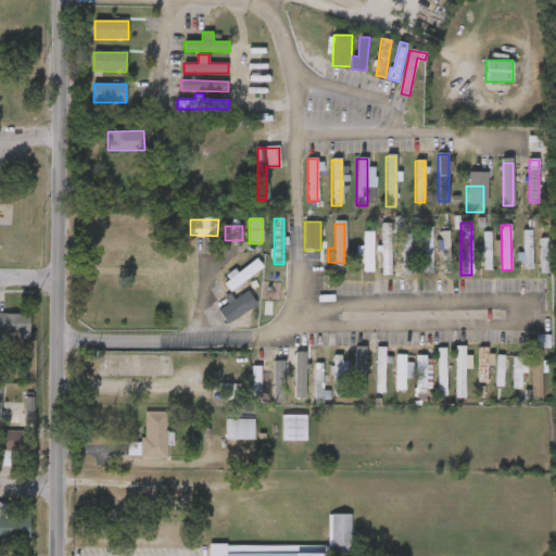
[(381,275),(381,228),(391,228),(391,275),(381,275)]
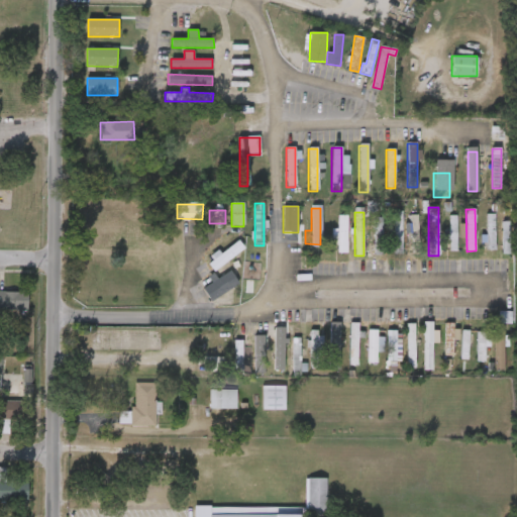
[(394,253),(394,212),(402,212),(402,253),(394,253)]
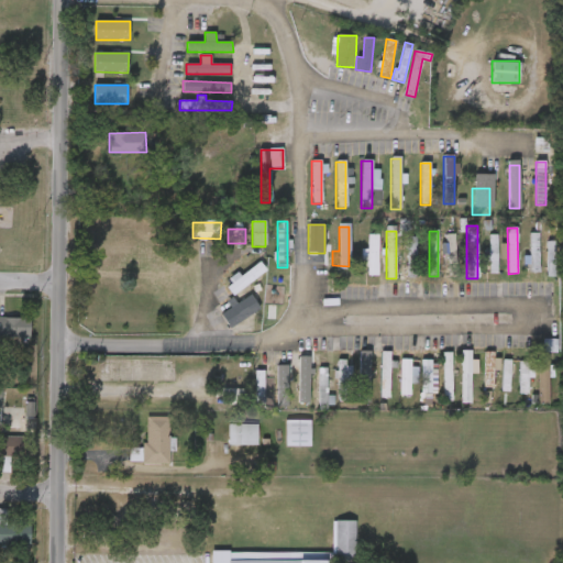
[(539,233),(539,273),(529,273),(529,233),(539,233)]
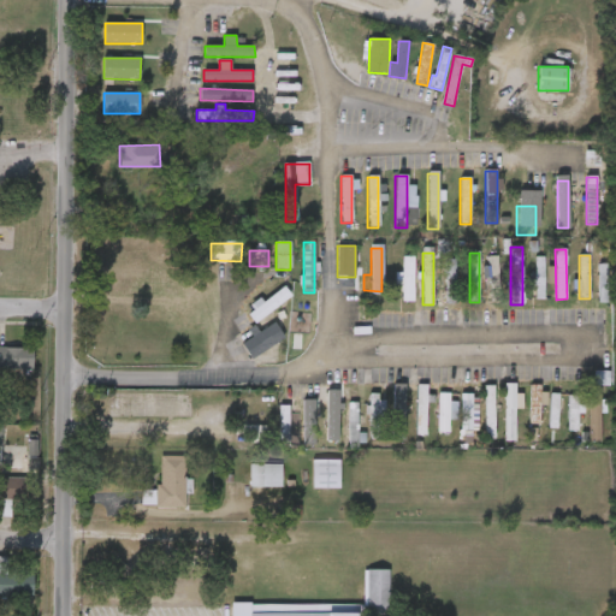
[(397,273),(397,290),(402,290),(402,302),(414,302),(415,256),(403,256),(403,273),(397,273)]
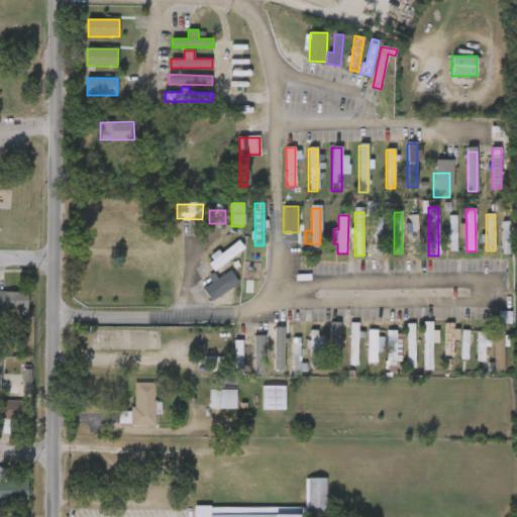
[(418,216),(418,253),(409,253),(409,216),(418,216)]
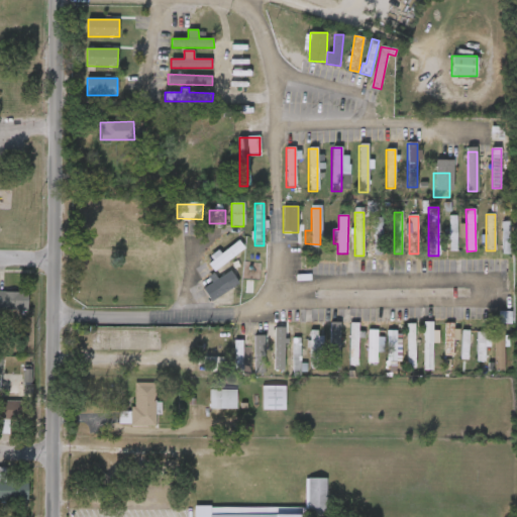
[(449,216),(457,216),(457,250),(449,250),(449,216)]
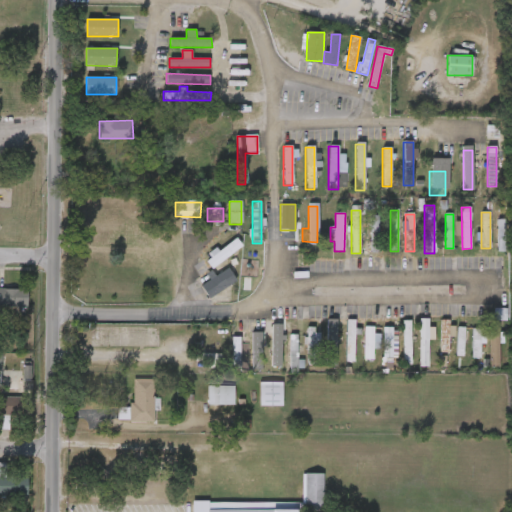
[(370,252),(370,216),(379,216),(379,252),(370,252)]
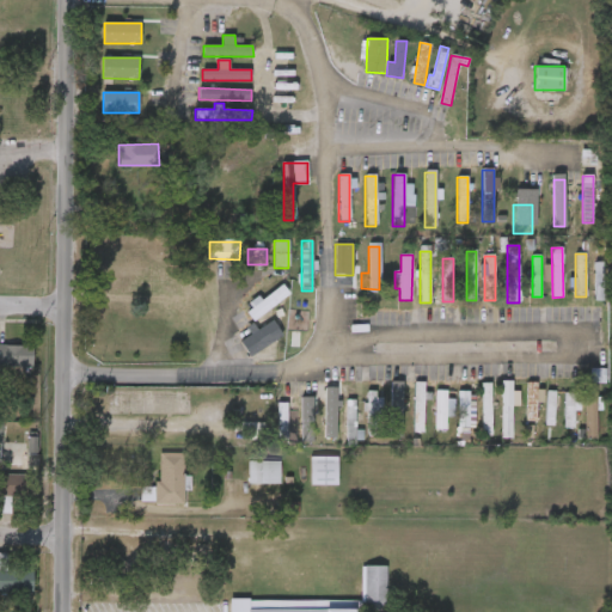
[(245,310),(254,320),(291,295),(283,285),(262,300),(261,299),(245,310)]
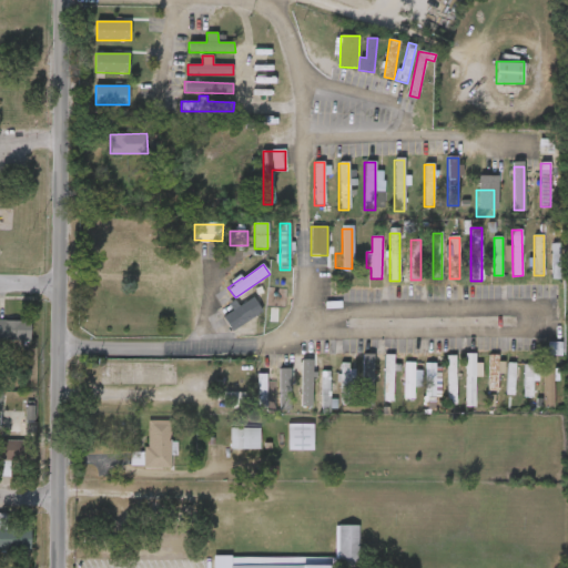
[(236,308),(223,317),(232,331),(263,313),(254,297),(236,308)]
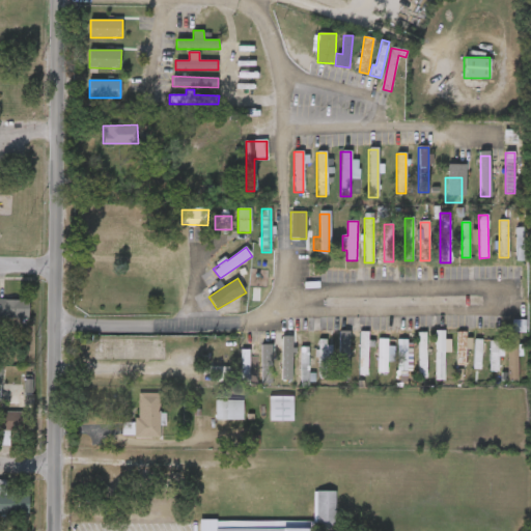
[(0,300),(29,300),(29,318),(0,318),(0,300)]
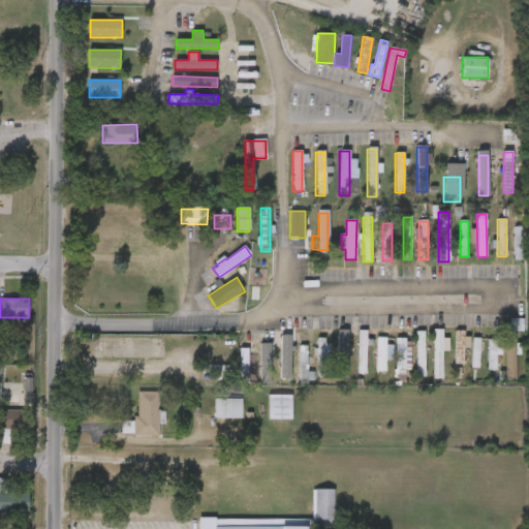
[(442,379),(432,379),(432,330),(442,330),(442,379)]
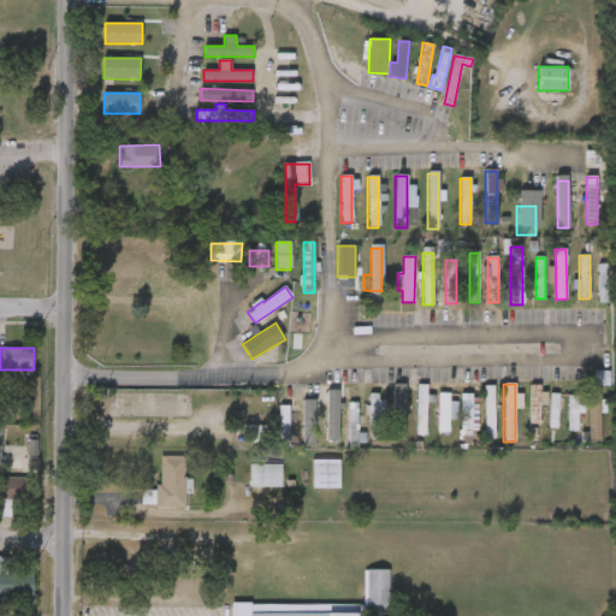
[(495,385),(495,438),(484,438),(484,385),(495,385)]
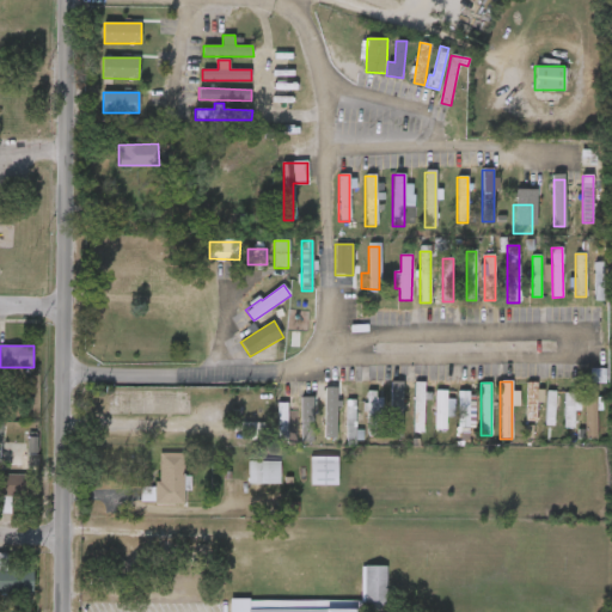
[(537,439),(525,439),(525,383),(537,383),(537,439)]
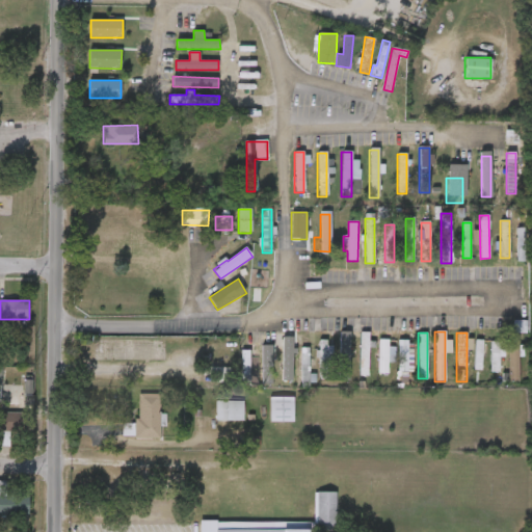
[(360,334),(369,334),(369,375),(360,375),(360,334)]
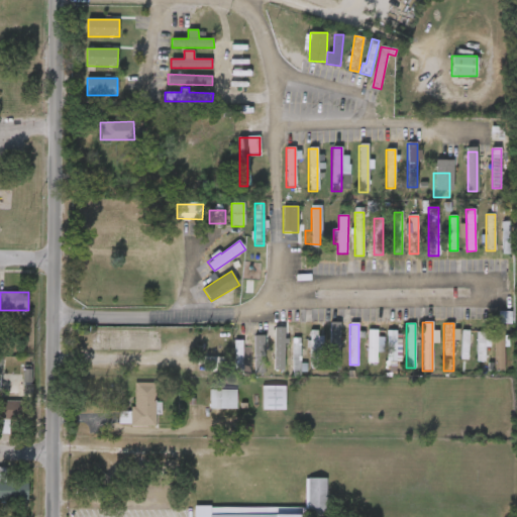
[(494,372),(494,327),(503,327),(503,372),(494,372)]
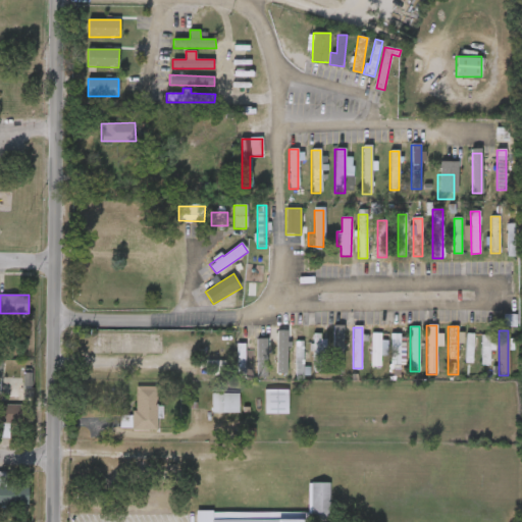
[(380,333),(380,366),(371,366),(371,333),(380,333)]
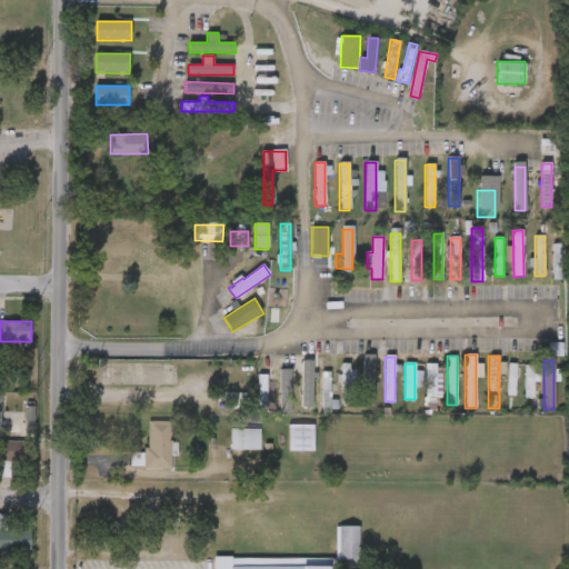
[(435,363),(435,397),(425,397),(425,363),(435,363)]
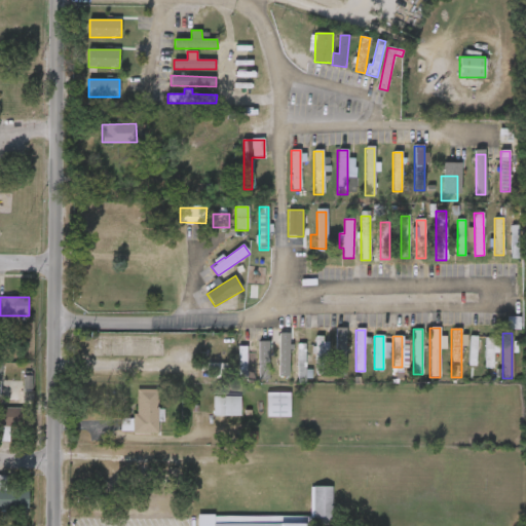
[(477,365),(468,365),(468,337),(477,337),(477,365)]
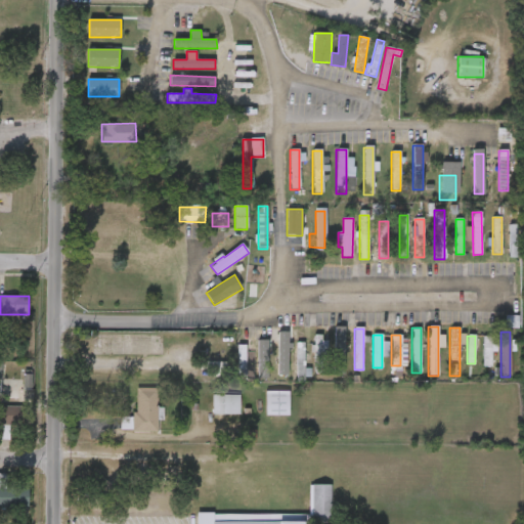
[(314,370),(314,337),(322,337),(322,370),(314,370)]
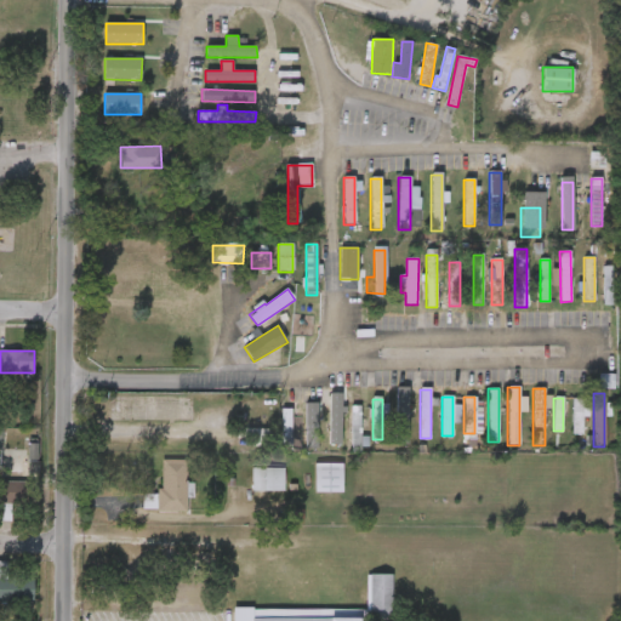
[(582,399),(582,436),(573,436),(573,399),(582,399)]
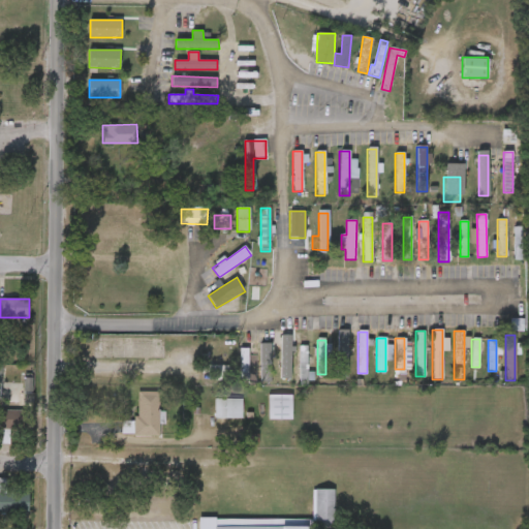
[(347,371),(337,371),(337,342),(347,342),(347,371)]
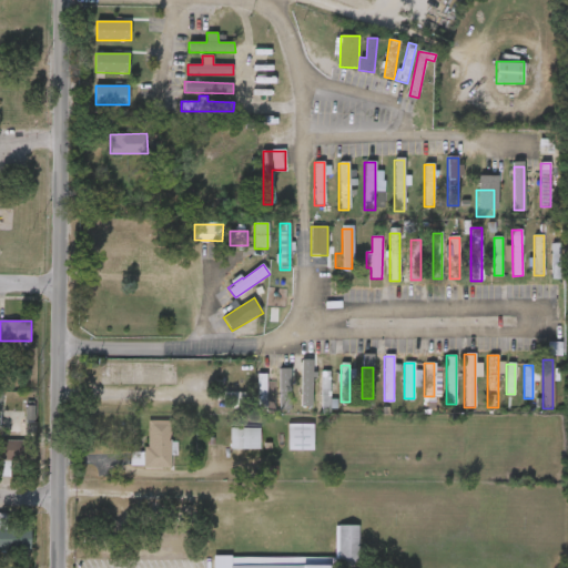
[(321,411),(321,373),(331,373),(331,411),(321,411)]
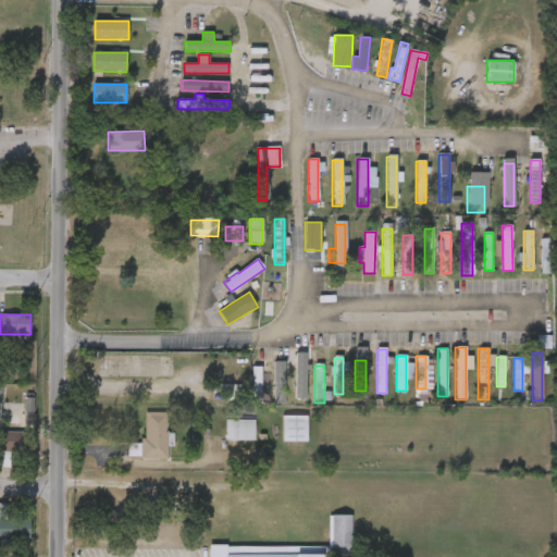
[(261,367),(261,403),(251,403),(251,367),(261,367)]
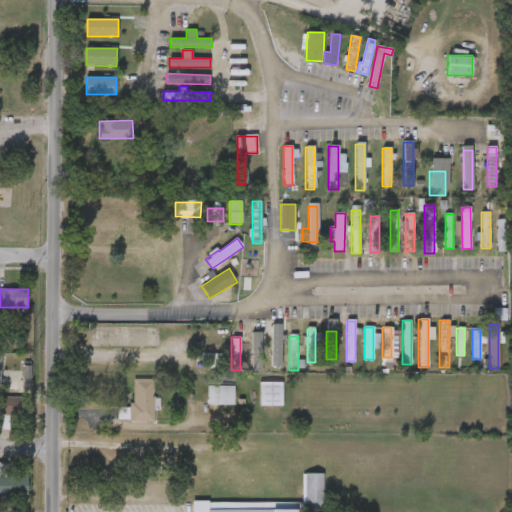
[(284,363),(248,363),(248,337),(284,337),(284,363)]
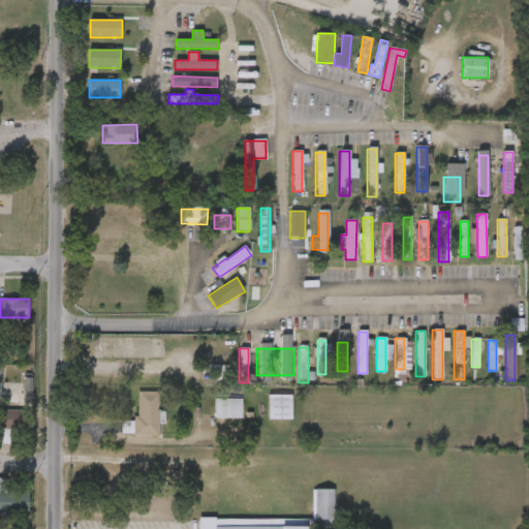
[(231,366),(204,365),(204,373),(215,373),(215,380),(231,381),(231,366)]
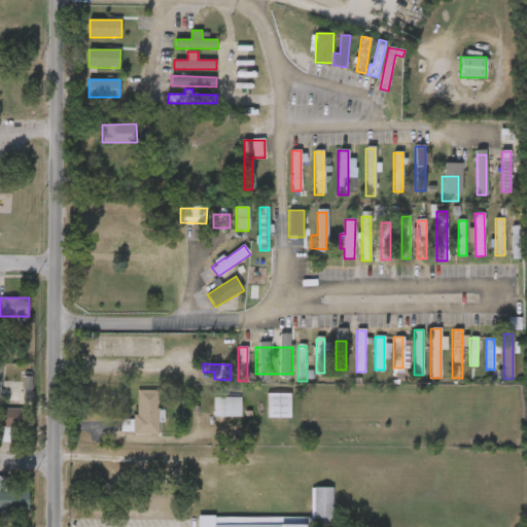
[(157,388),(157,432),(133,432),(133,427),(131,427),(131,388),(157,388)]
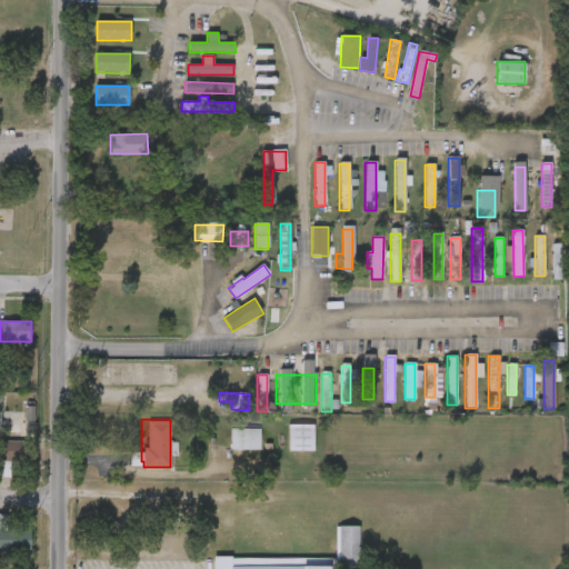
[(289,451),(315,451),(315,425),(289,425),(289,451)]
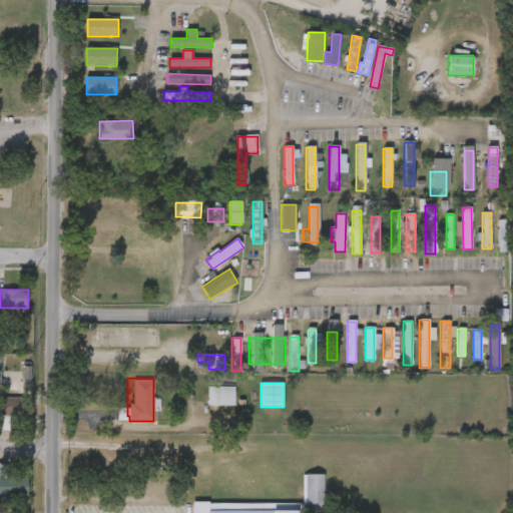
[(235,406),(235,387),(208,387),(208,406),(235,406)]
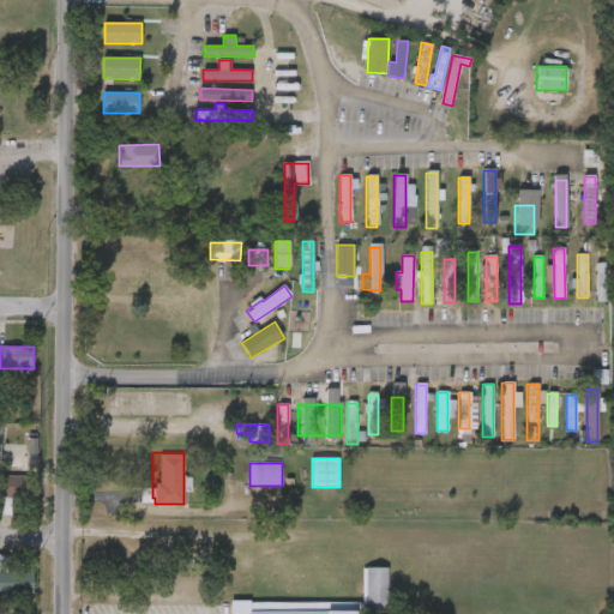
[(10,497),(10,513),(0,513),(0,476),(30,476),(30,497),(10,497)]
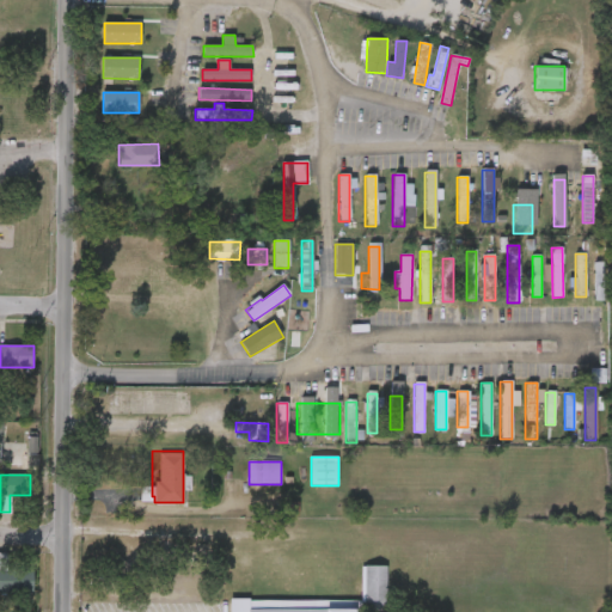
[(32,592),(0,592),(0,554),(5,554),(6,571),(32,570),(32,592)]
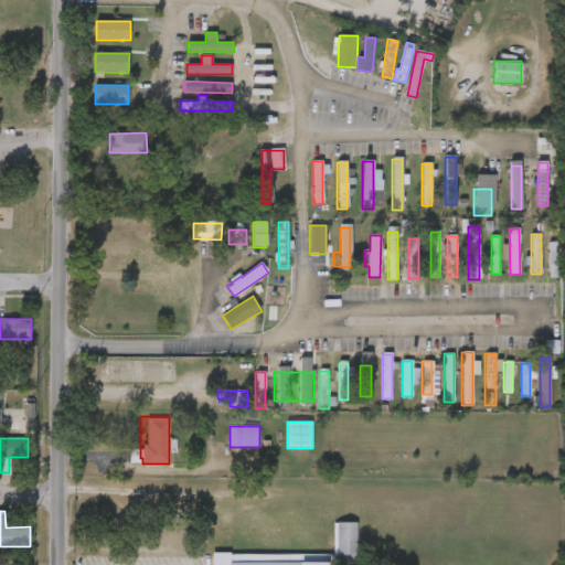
[(358,520),(358,561),(333,561),(333,520),(358,520)]
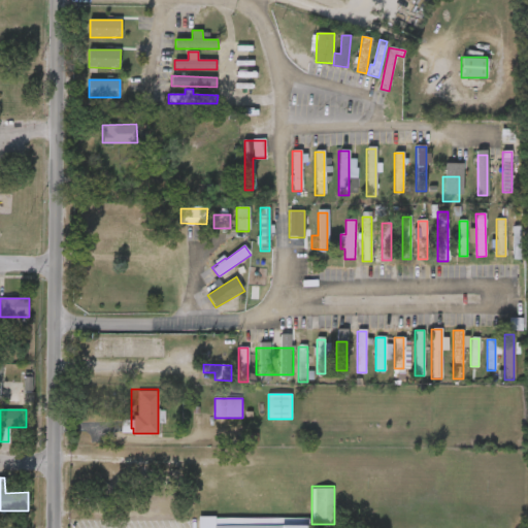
[(305,527),(213,527),(213,518),(306,519),(305,527)]
